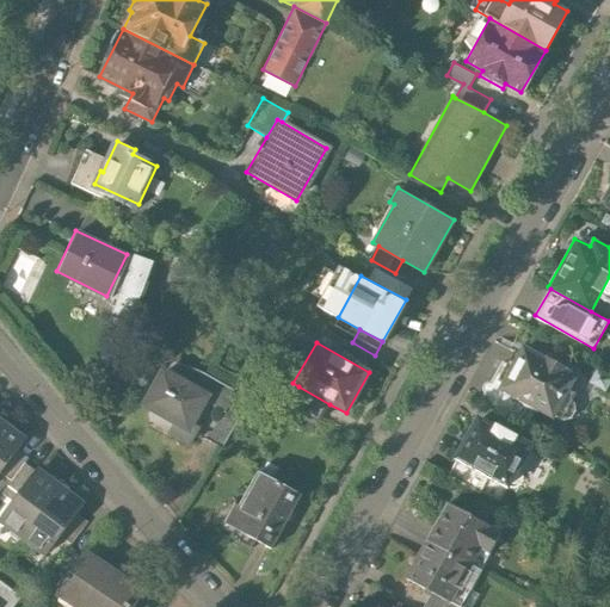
[(521,346),(498,389),(553,419),(575,376),(521,346)]
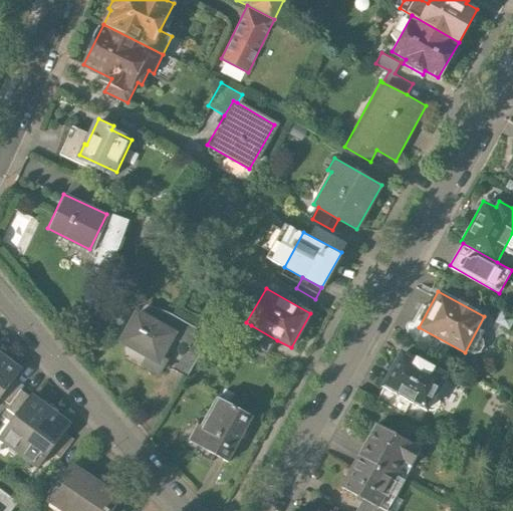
[(109,342),(157,358),(167,330),(178,333),(184,315),(146,302),(144,309),(123,302),(109,342)]
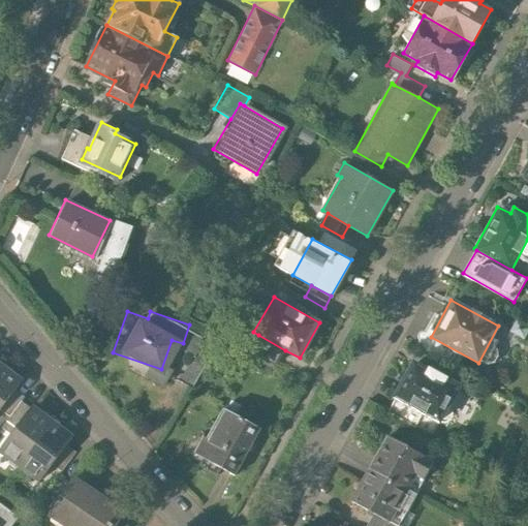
[(258,335),(249,350),(277,366),(285,350),(258,335)]
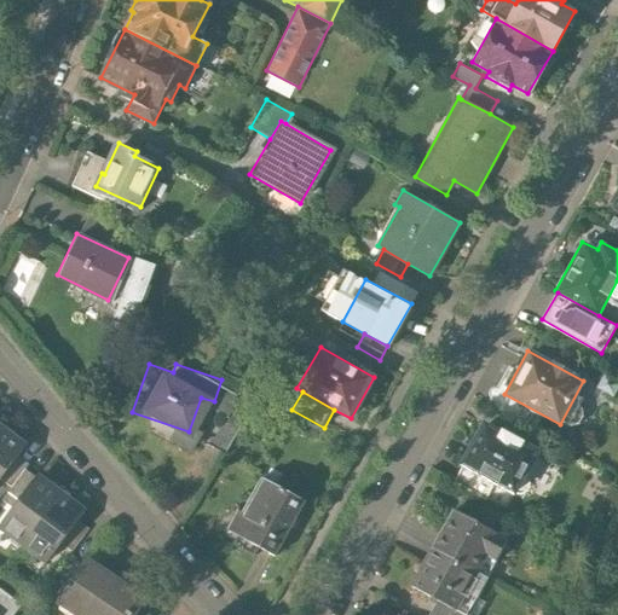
[(547,447),(486,413),(458,462),(467,466),(498,485),(519,497),(547,447)]
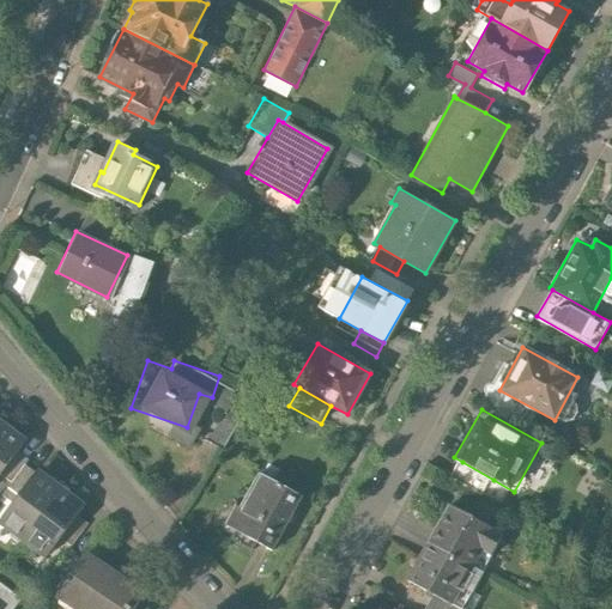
[(20,438),(0,421),(0,464),(12,449),(20,438)]
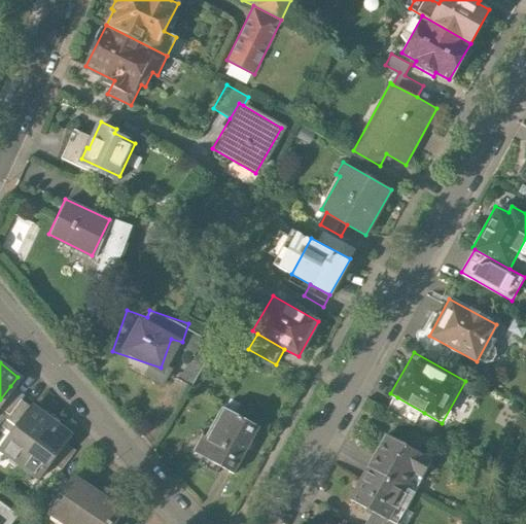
[(22,394),(10,386),(0,399),(0,407),(8,413),(21,397),(22,394)]
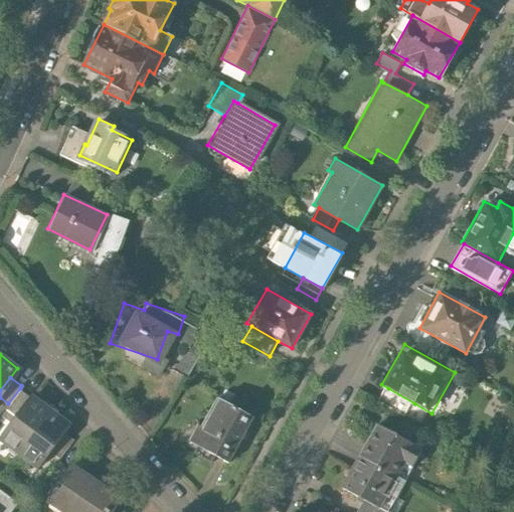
[(0,414),(10,421),(29,395),(20,388),(8,403),(0,414)]
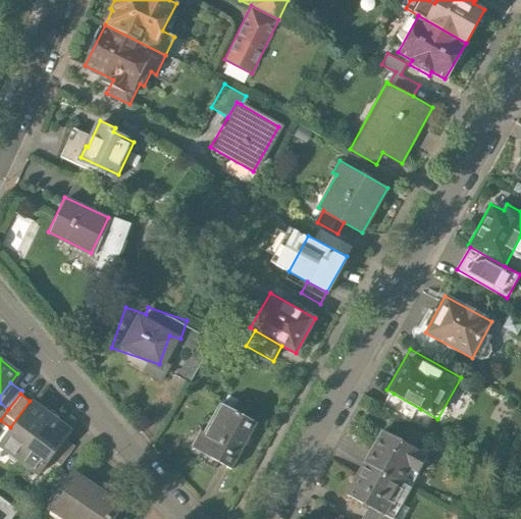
[(388,403),(414,418),(420,409),(394,394),(388,403)]
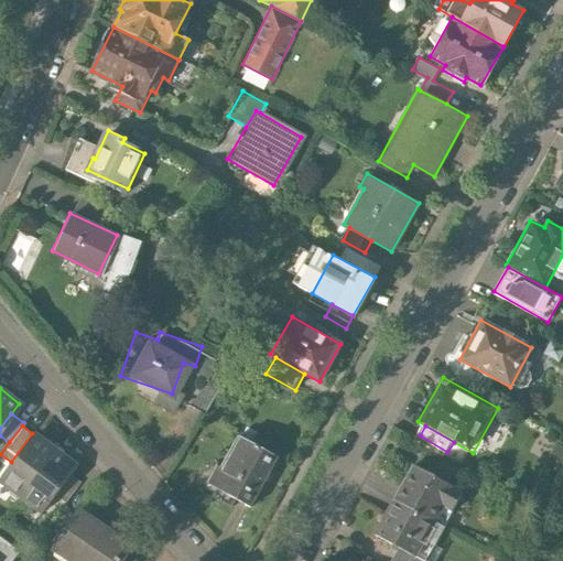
[(0,479),(19,495),(53,450),(32,433),(11,462),(0,476),(0,479)]
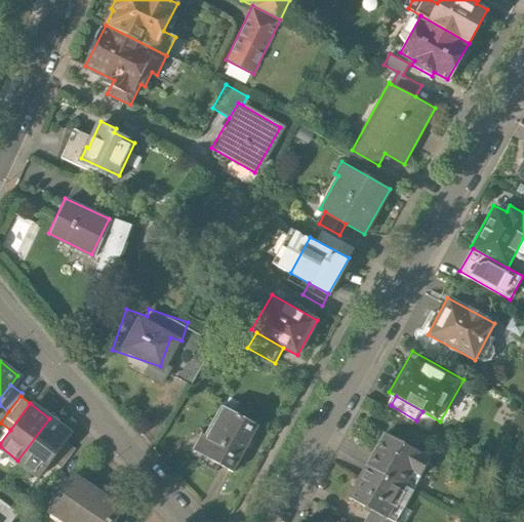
[(256,425),(223,406),(207,434),(202,431),(193,448),(232,470),(256,425)]
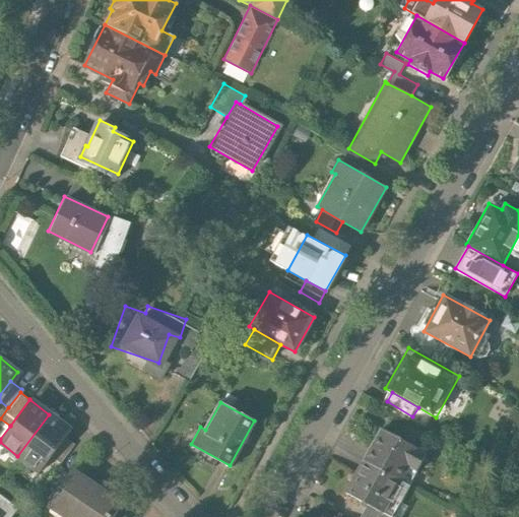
[(68,429),(49,414),(17,456),(37,470),(49,454),(62,436),(68,429)]
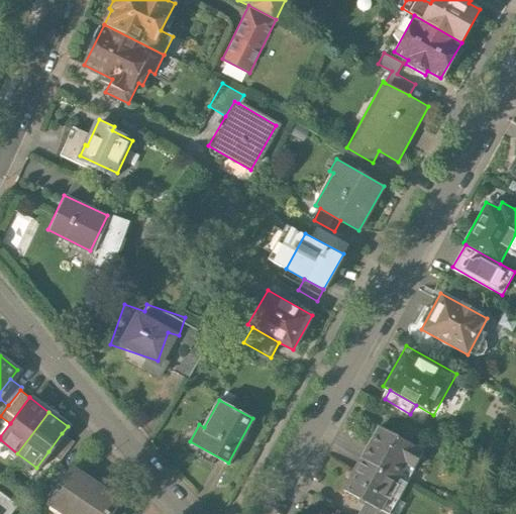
[(378,426),(360,457),(405,483),(422,450),(378,426)]
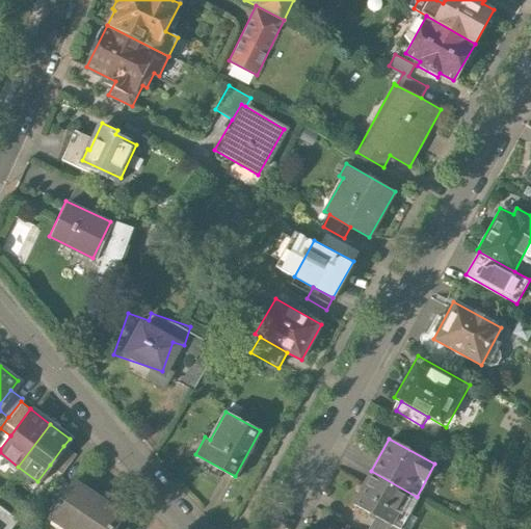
[(50,465),(59,473),(74,453),(63,446),(50,465)]
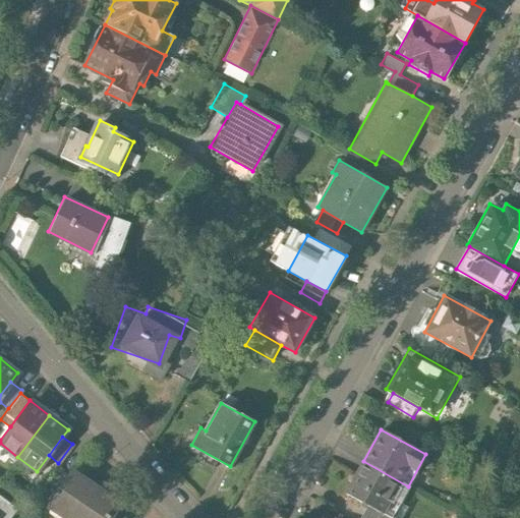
[(399,503),(408,486),(363,461),(346,492),(367,503),(391,516),(399,503)]
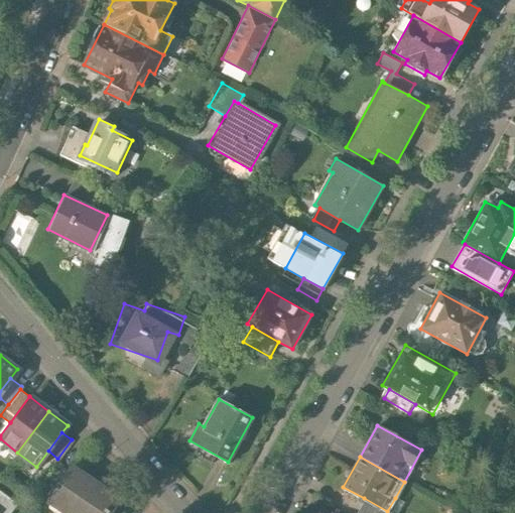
[(43,483),(54,491),(68,471),(56,464),(43,483)]
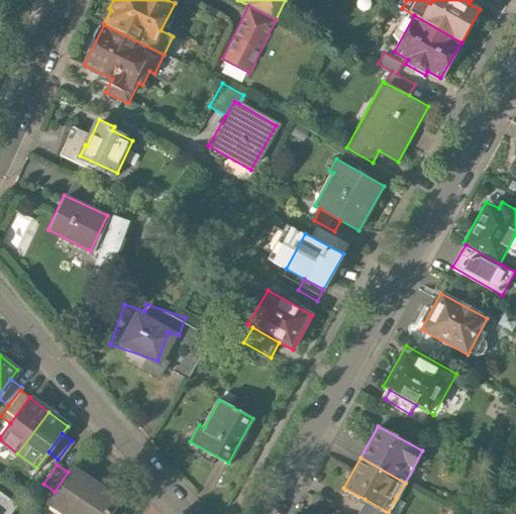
[(111,513),(120,501),(70,469),(68,472),(55,492),(46,504),(63,513),(111,513)]
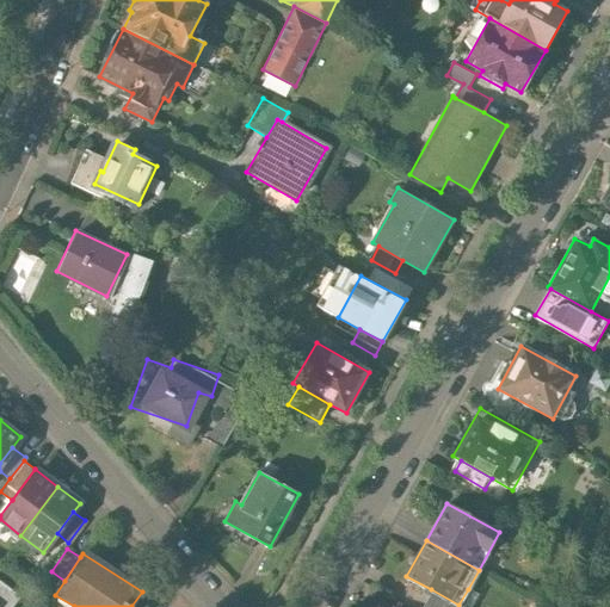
[(0,606),(12,606),(23,594),(0,577),(0,606)]
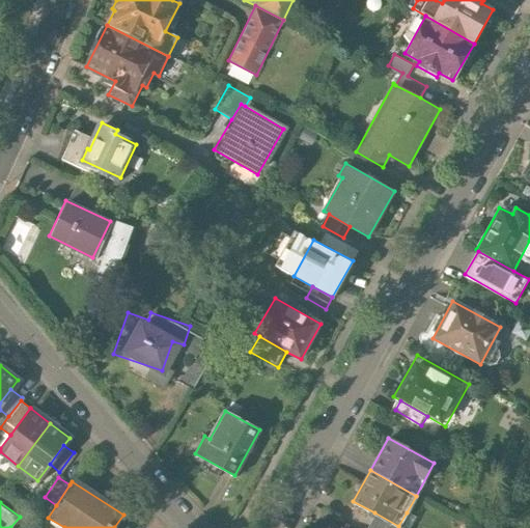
[(407,527),(414,516),(407,512),(398,526),(374,512),(365,527),(407,527)]
